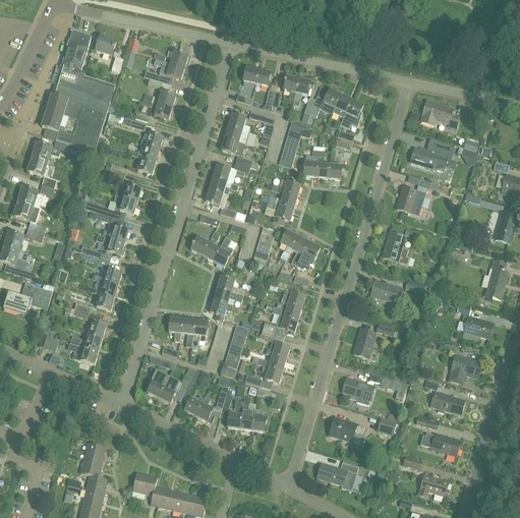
[(55,139),(67,142),(94,151),(107,109),(109,103),(115,83),(79,72),(79,71),(80,71),(88,46),(91,36),(71,30),(55,82),(41,126),(57,131),(55,139)]
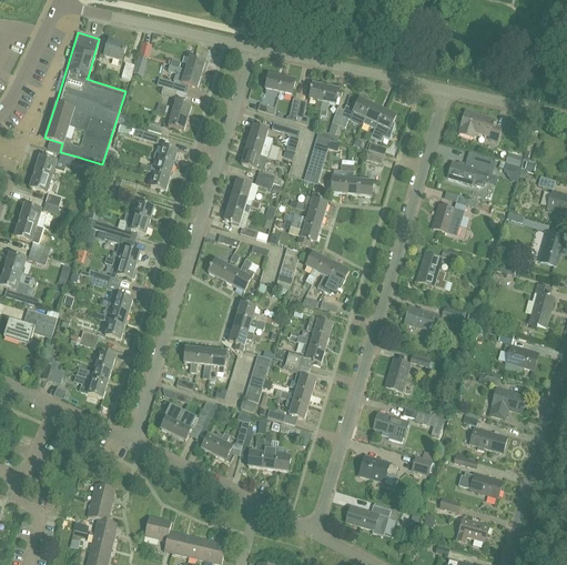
[(103,54),(121,60),(125,44),(109,39),(105,48),(101,47),(98,57),(102,59),(103,54)]
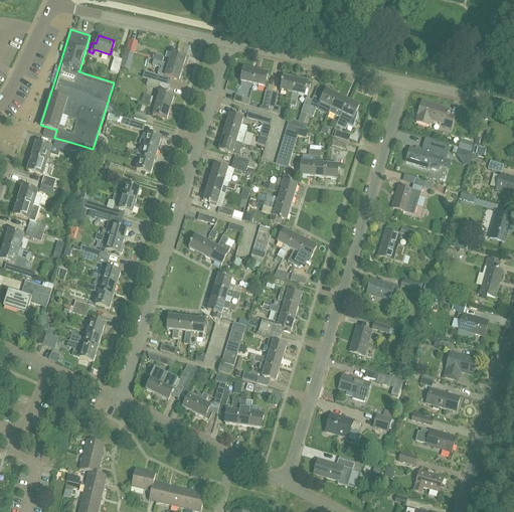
[(126,49),(133,51),(136,39),(129,37),(126,49)]
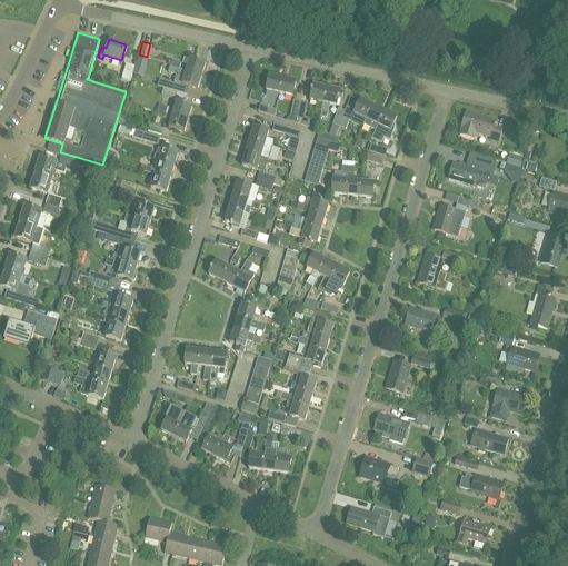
[(186,69),(201,73),(206,61),(189,56),(186,69)]
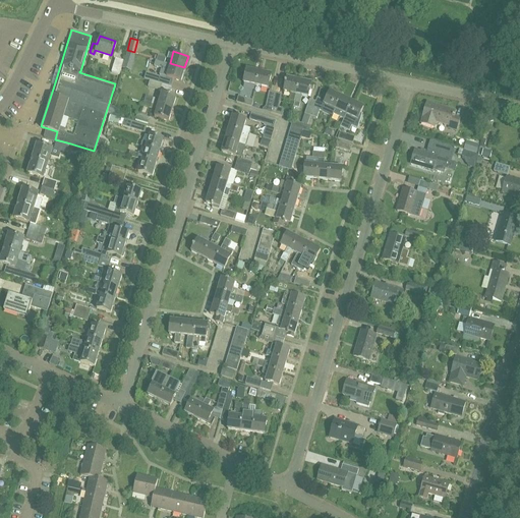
[(115,55),(110,69),(118,72),(122,58),(115,55)]
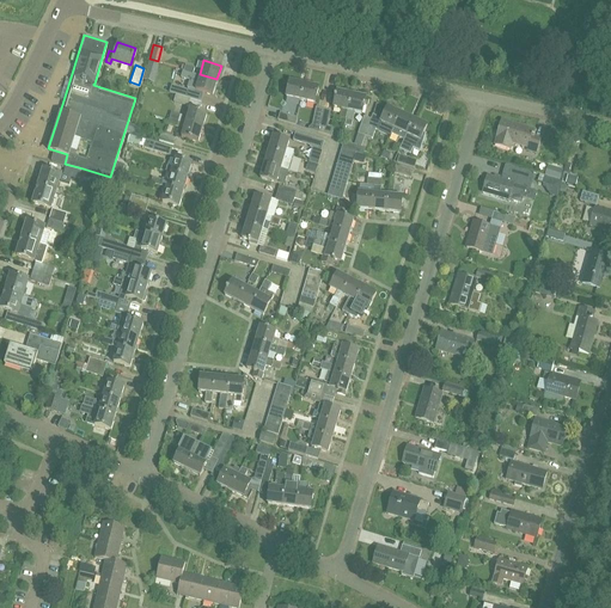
[(154,71),(145,68),(142,77),(152,80),(154,71)]
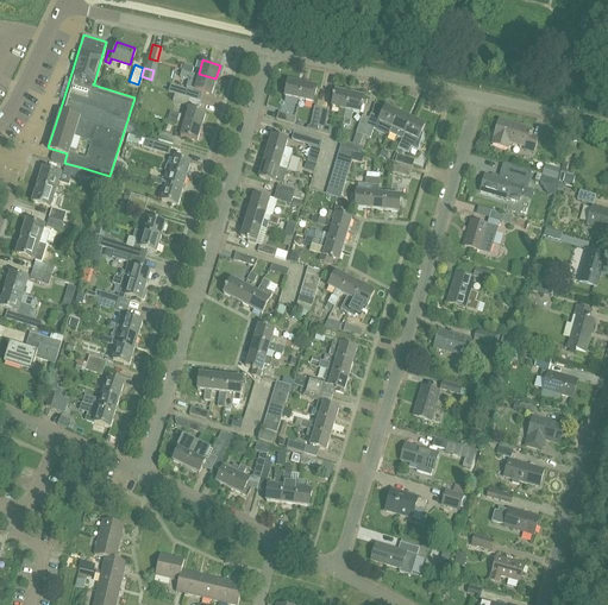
[(199,74),(190,71),(189,77),(186,87),(189,88),(189,87),(212,93),(215,79),(199,74)]
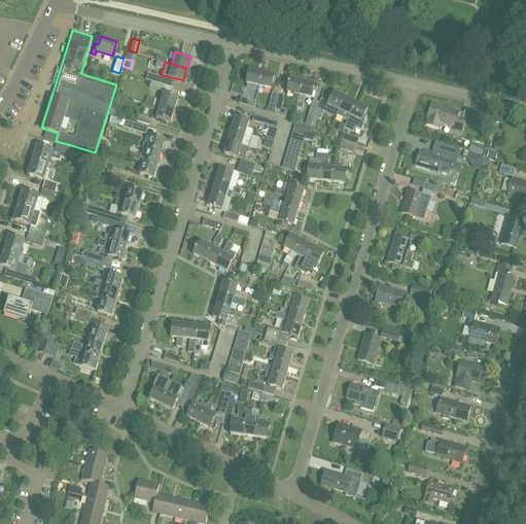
[(246,81),(258,84),(261,70),(249,68),(246,81)]
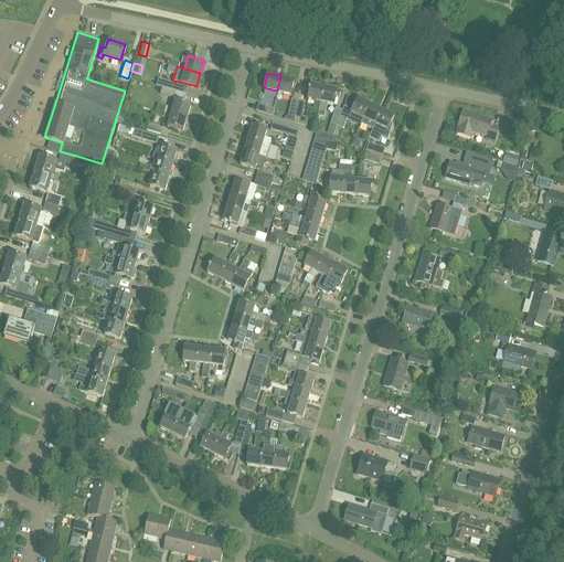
[(277,91),(290,94),(294,78),(280,75),(277,91)]
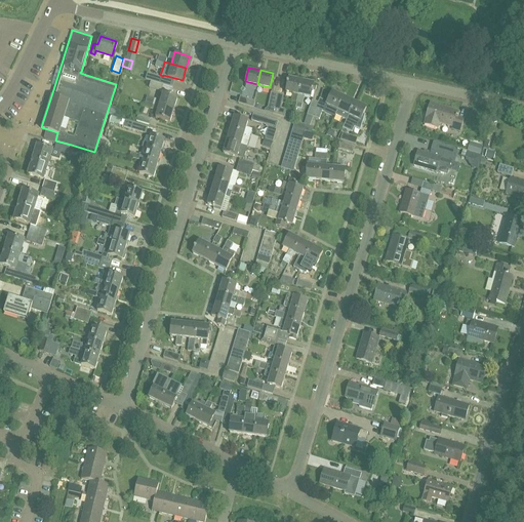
[(150,79),(161,82),(163,76),(160,75),(147,71),(145,77),(150,79)]
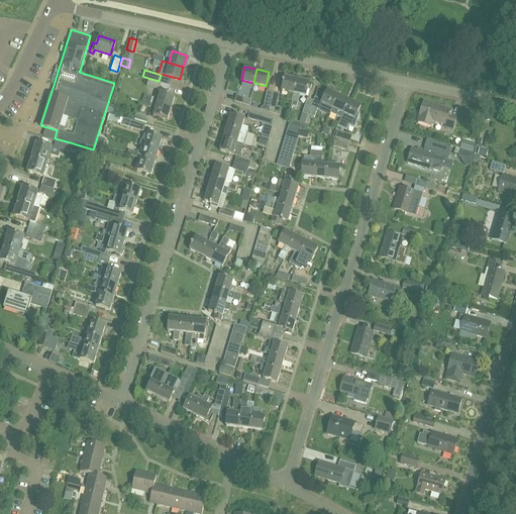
[(286,98),(291,99),(296,78),(284,75),(281,89),(288,90),(286,98)]
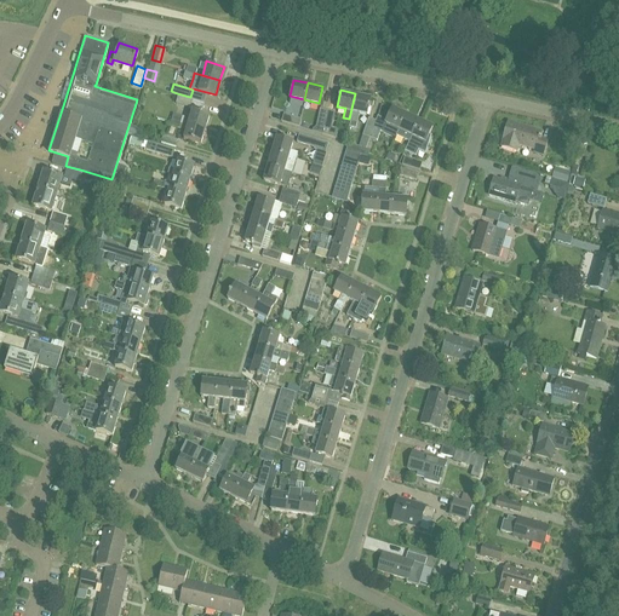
[(175,101),(188,104),(190,97),(177,93),(175,101)]
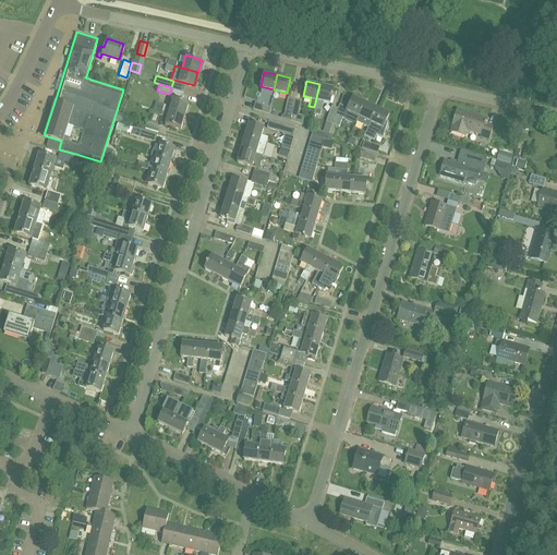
[(313,112),(319,113),(321,108),(323,100),(329,101),(331,94),(334,95),(335,87),(333,87),(319,84),(314,107),(313,112)]
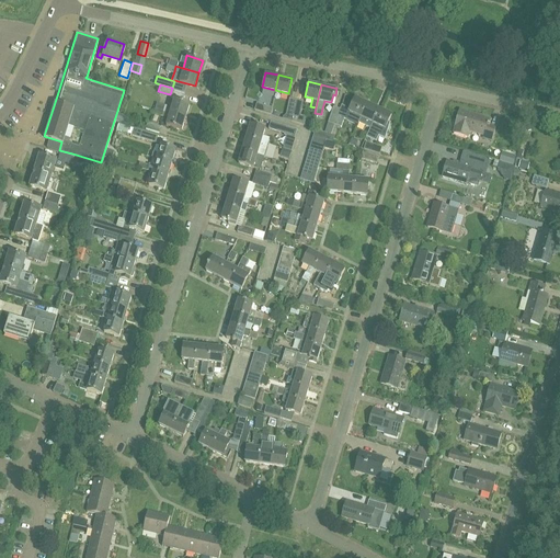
[(285,113),(292,114),(295,98),(288,97),(285,113)]
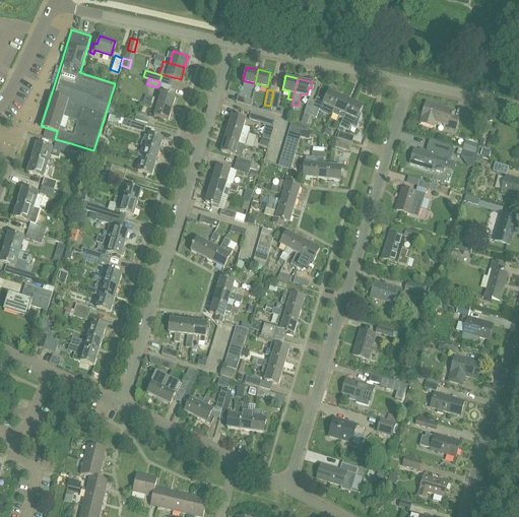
[(316,95),(314,99),(309,114),(315,116),(318,108),(319,108),(319,109),(330,114),(331,112),(339,94),(329,89),(324,100),(316,95)]
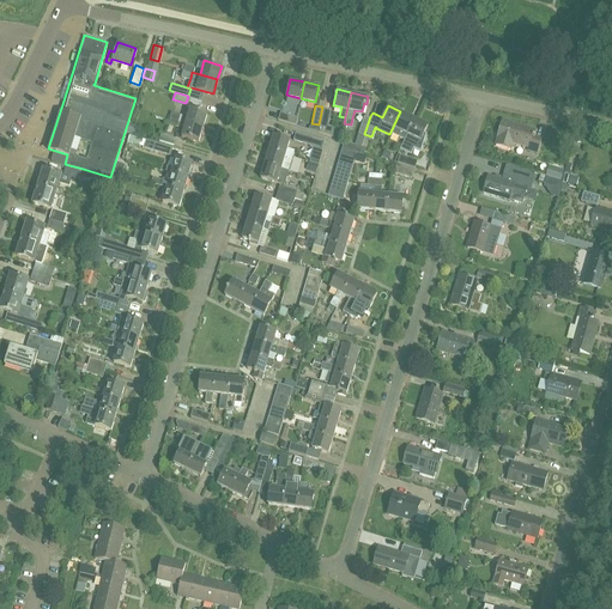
[(169,116),(203,127),(207,113),(191,107),(188,115),(170,110),(169,116)]
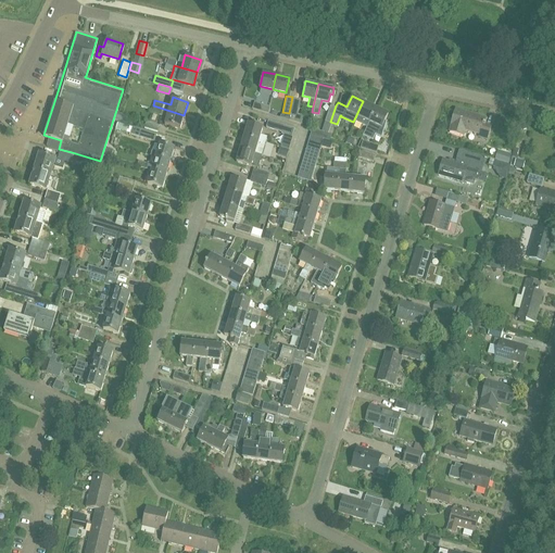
[(288,118),(301,122),(303,113),(297,112),(300,98),(292,97),(289,113),(288,118)]
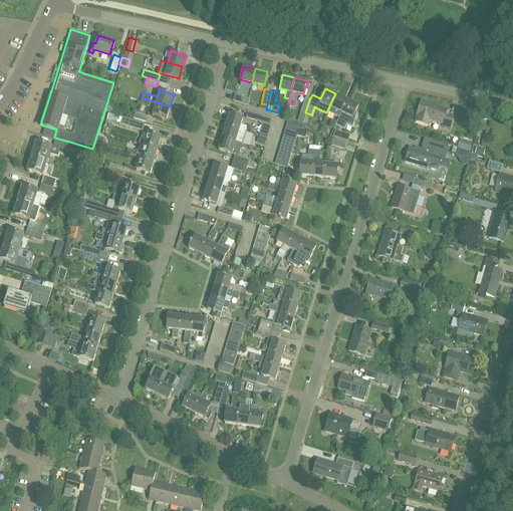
[(232,98),(247,103),(249,96),(234,92),(232,98)]
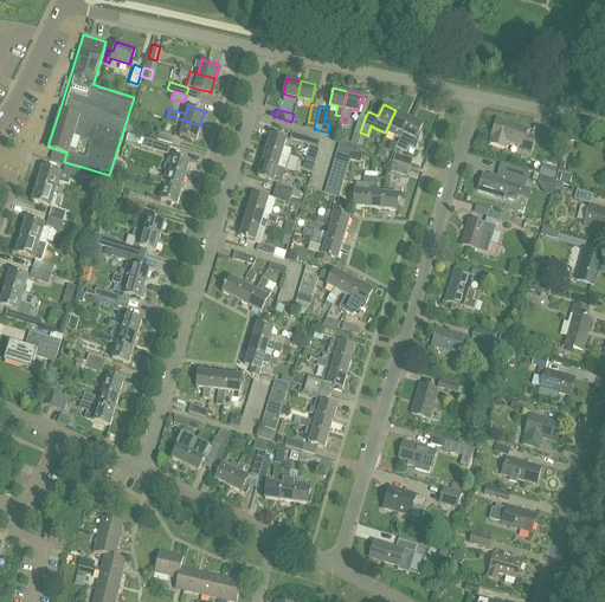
[(409,116),(396,110),(386,130),(399,136),(409,116)]
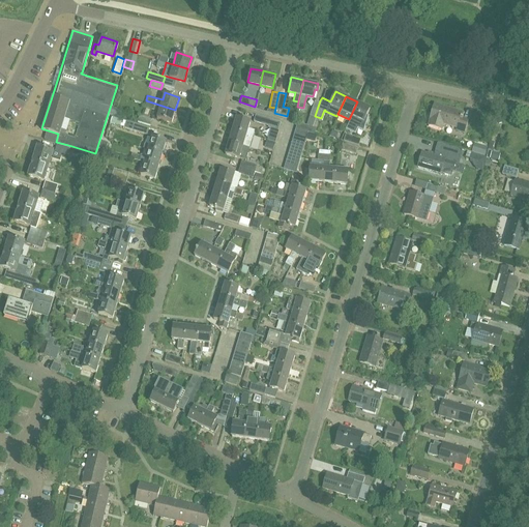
[(315,116),(320,100),(314,98),(305,123),(310,124),(312,125),(312,124),(315,116)]
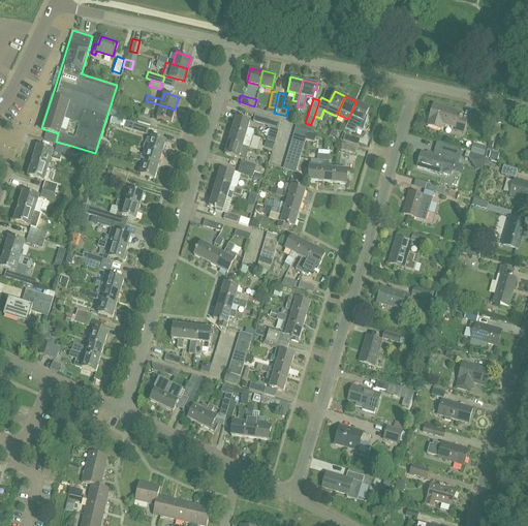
[(156,117),(171,121),(175,110),(146,100),(144,105),(158,110),(156,117)]
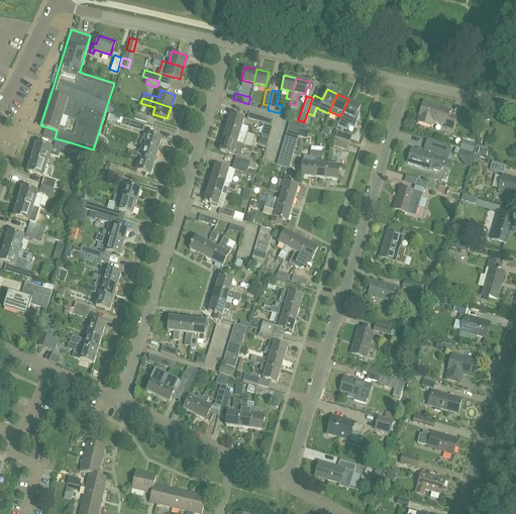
[(360,104),(348,99),(340,116),(337,124),(343,127),(346,122),(353,126),(358,112),(356,111),(360,104)]
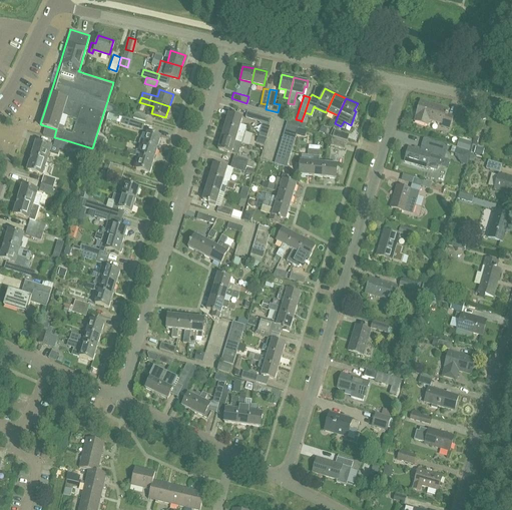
[(441,123),(449,125),(452,113),(445,111),(446,107),(419,99),(415,112),(416,112),(414,119),(427,123),(429,117),(442,120),(441,123)]
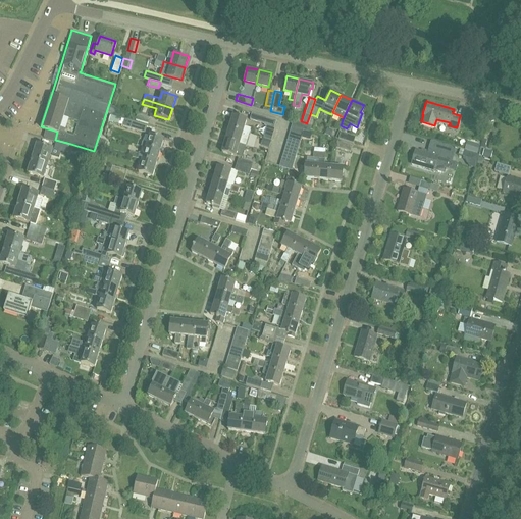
[(15,111),(23,112),(25,105),(16,103),(15,111)]
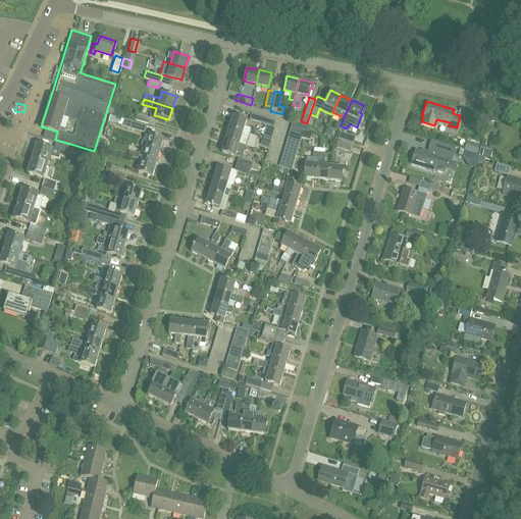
[(119,106),(109,103),(107,109),(117,113),(119,106)]
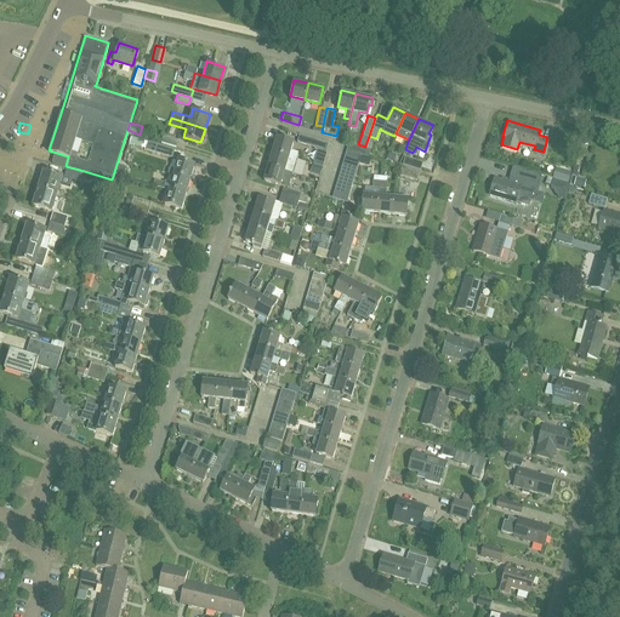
[(272,149),(296,158),(297,150),(290,148),(293,141),(288,140),(289,135),(278,131),(277,136),(276,136),(272,149)]
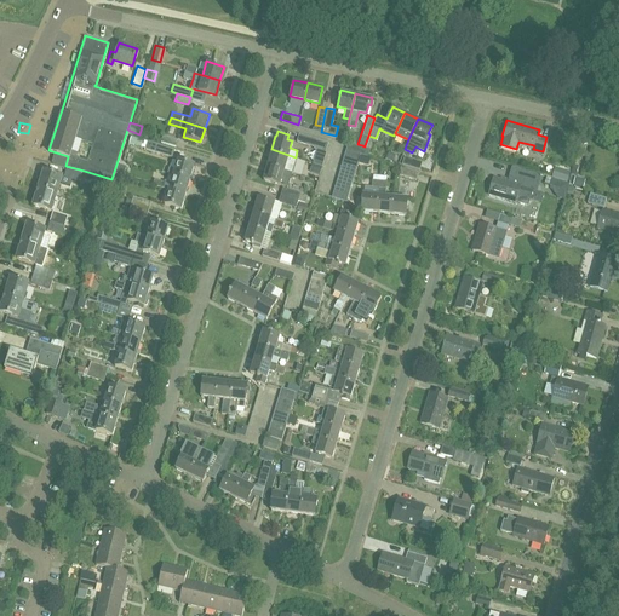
[(313,147),(324,150),(327,140),(315,138),(316,137),(298,132),(296,139),(313,145),(313,147)]
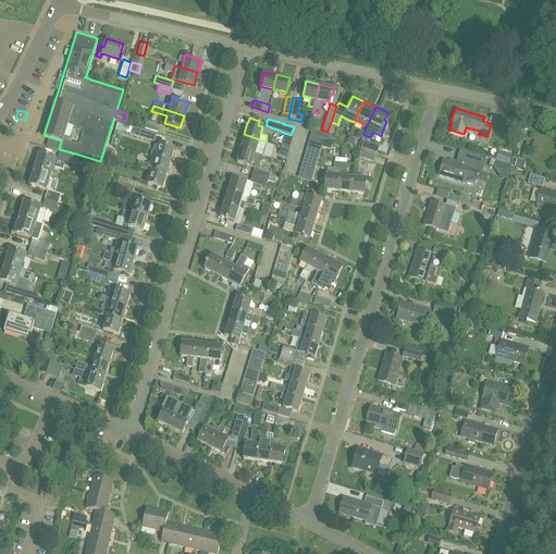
[(144,125),(157,130),(159,123),(146,120),(144,125)]
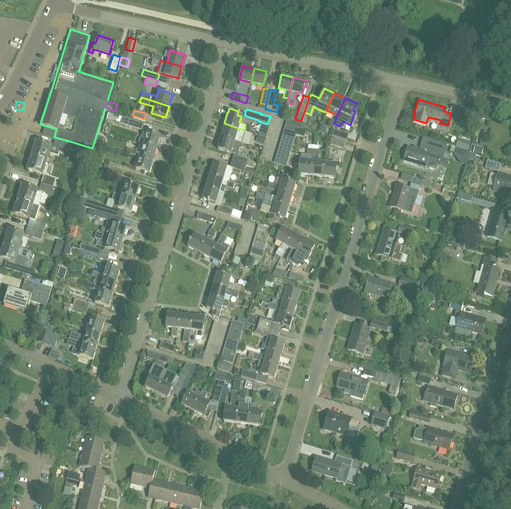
[(320,110),(318,114),(328,119),(330,115),(320,110)]
